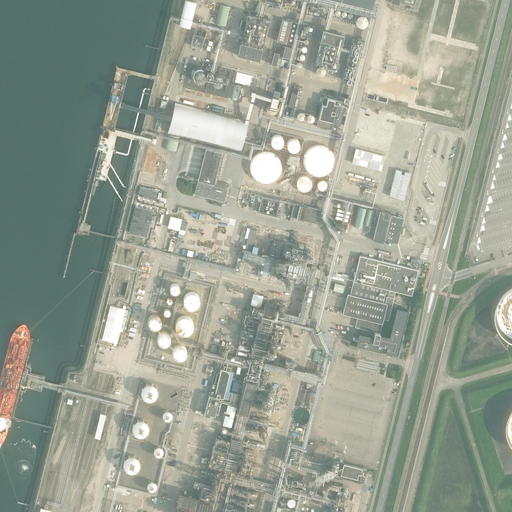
[(186,0),(185,0),(179,25),(190,28),(196,2),(186,0)]
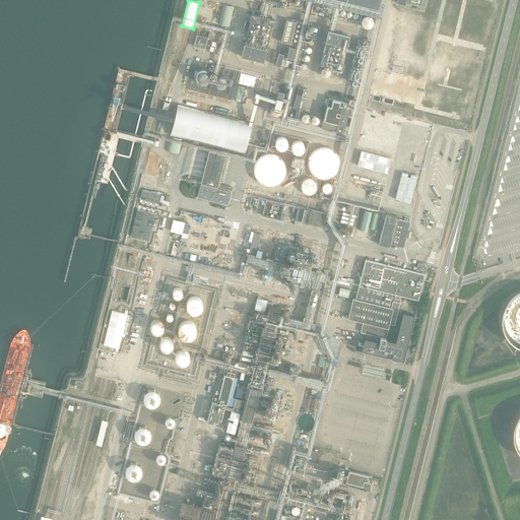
[(339,0),(378,9),(380,0),(339,0)]
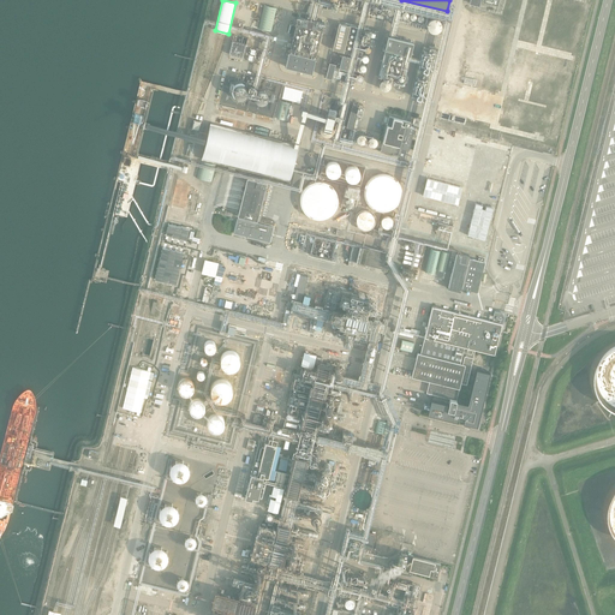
[(278,9),(263,5),(258,28),(272,31),(278,9)]
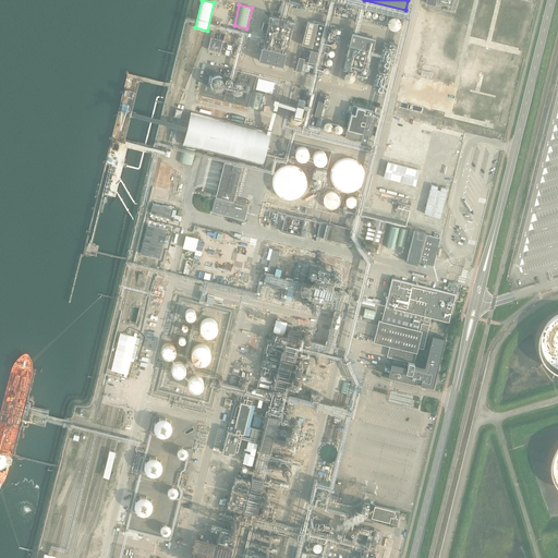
[(270,14),(258,60),(282,67),(293,21),(270,14)]
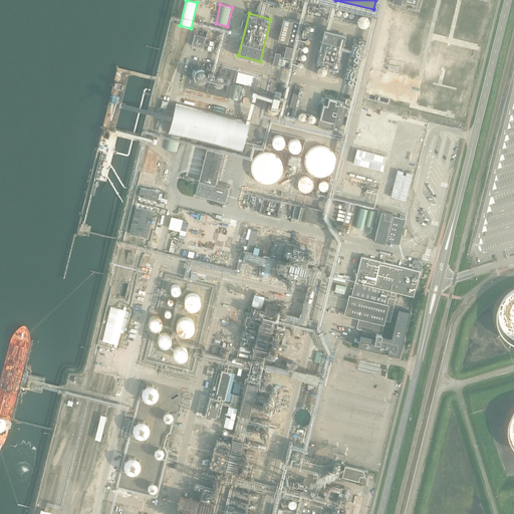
[(367,19),(367,18),(367,17),(366,16),(366,15),(364,14),(363,13),(362,13),(361,13),(359,13),(358,14),(357,15),(356,16),(355,17),(355,19),(355,20),(356,21),(357,23),(358,24),(359,24),(360,25),(361,25),(362,25),(363,24),(364,24),(365,23),(367,21),(367,20),(367,19)]
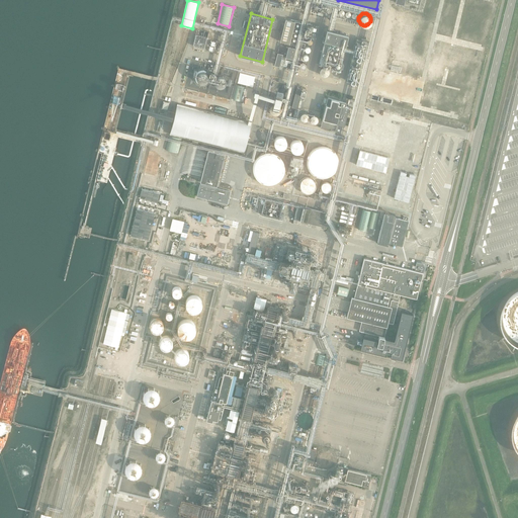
[(294,21),(285,19),(279,41),(289,44),(294,21)]
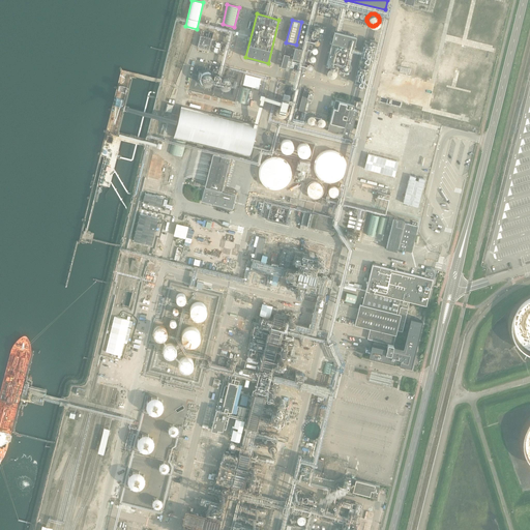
[(202,30),(198,47),(209,50),(213,33),(202,30)]
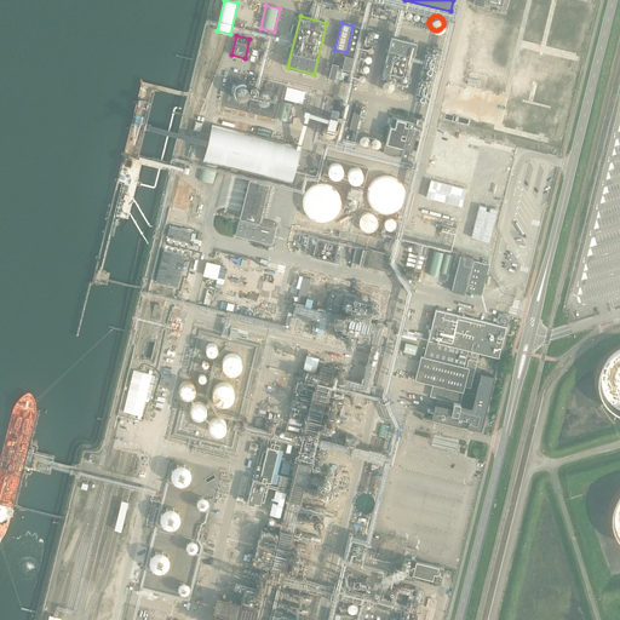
[(417,42),(390,35),(380,76),(388,79),(394,51),(413,56),(417,42)]
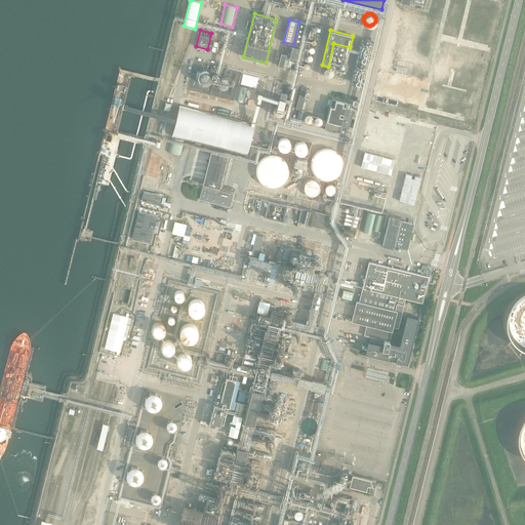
[(408,57),(414,57),(413,52),(417,49),(417,51),(425,50),(427,48),(426,47),(432,43),(426,43),(425,41),(429,41),(429,38),(446,38),(449,36),(438,36),(437,34),(404,35),(404,42),(401,42),(401,46),(397,46),(397,48),(398,49),(402,49),(402,54),(397,54),(397,57),(405,57),(405,54),(408,57)]
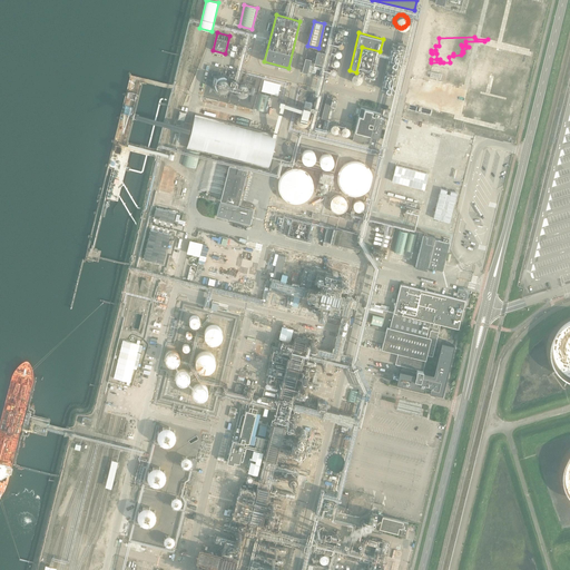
[(400,60),(403,47),(401,46),(401,45),(400,45),(400,46),(394,45),(391,58),(400,60)]
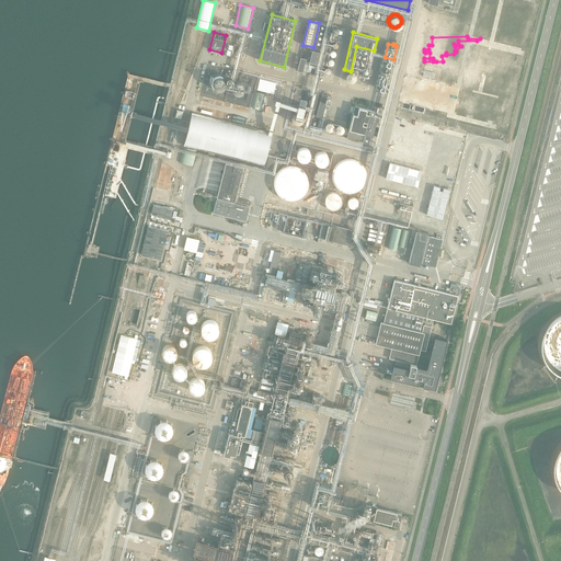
[(319,52),(312,50),(309,61),(317,63),(319,52)]
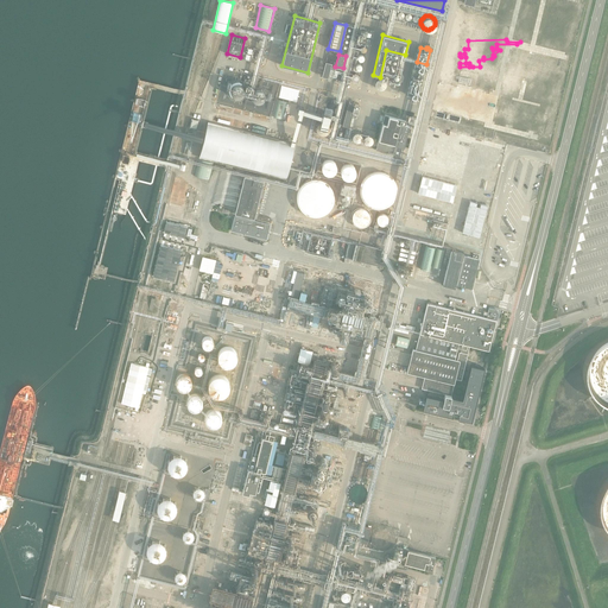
[(482,106),(494,95),(455,84),(454,75),(451,75),(451,77),(442,74),(432,108),(442,108),(441,94),(448,94),(445,102),(447,114),(449,106),(451,106),(450,97),(455,99),(454,106),(456,109),(455,101),(462,103),(462,102),(469,101),(469,102),(476,102),(469,100),(479,99),(480,103),(482,103),(482,106)]
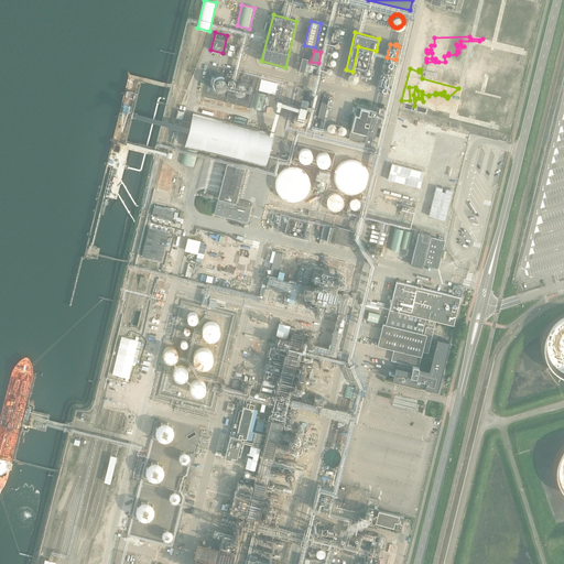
[(210,79),(205,78),(203,95),(212,97),(215,82),(213,80),(214,75),(212,75),(210,79)]
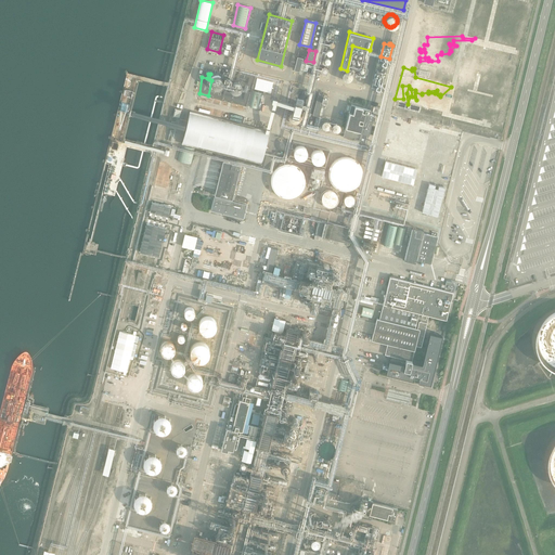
[(351,78),(351,77),(351,76),(350,75),(348,74),(347,74),(345,74),(344,75),(343,76),(343,78),(343,80),(344,81),(345,82),(347,82),(348,82),(350,81),(351,80),(351,78)]
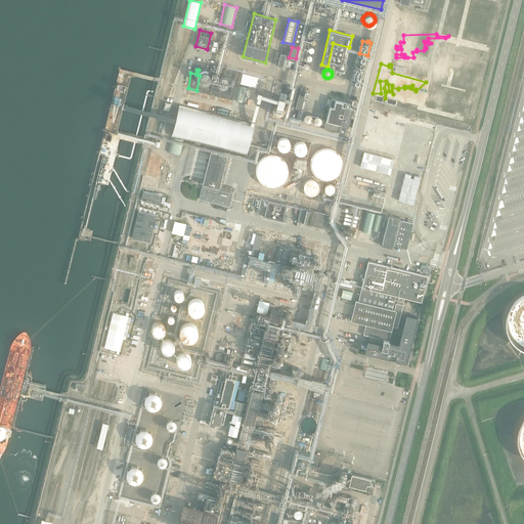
[(212,77),(211,76),(211,75),(210,74),(210,73),(208,72),(207,72),(206,72),(205,72),(204,72),(202,73),(202,74),(201,75),(201,76),(201,77),(201,79),(202,81),(204,82),(206,82),(208,82),(210,81),(210,80),(211,79),(212,77)]
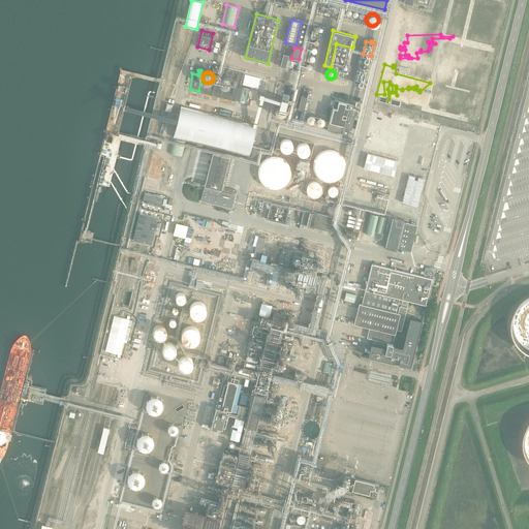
[(231,82),(231,81),(230,80),(229,78),(228,78),(227,76),(226,76),(223,76),(222,78),(221,79),(220,80),(220,81),(220,82),(220,83),(220,84),(221,85),(222,86),(223,87),(225,87),(227,87),(229,86),(230,85),(231,84),(231,82)]
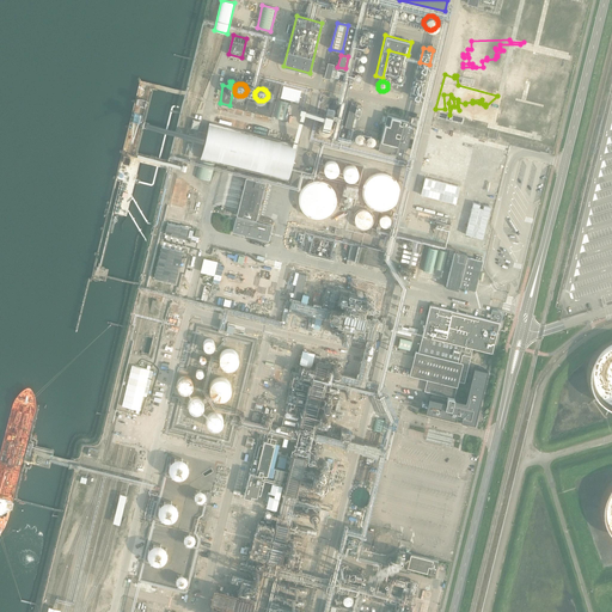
[(338,105),(338,104),(338,103),(337,101),(335,99),(334,99),(332,98),(331,99),(330,99),(329,99),(328,101),(328,102),(326,103),(326,104),(326,105),(326,108),(328,110),(330,111),(332,111),(335,111),(336,110),(337,109),(338,108),(338,106),(338,105)]
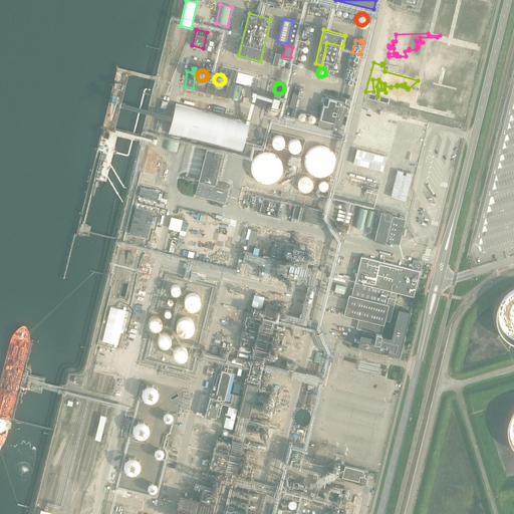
[(244,86),(235,84),(231,98),(240,101),(244,86)]
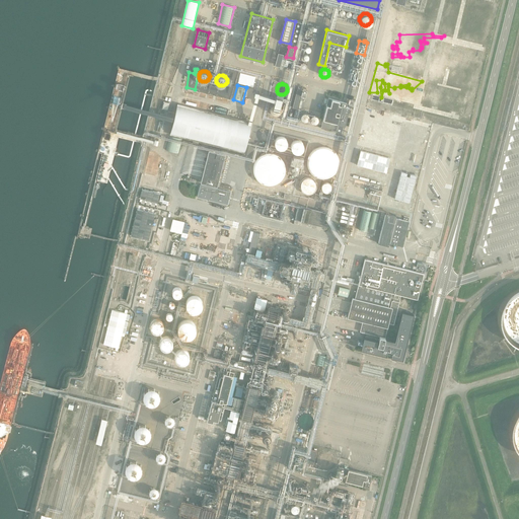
[(298,88),(293,108),(298,109),(303,89),(298,88)]
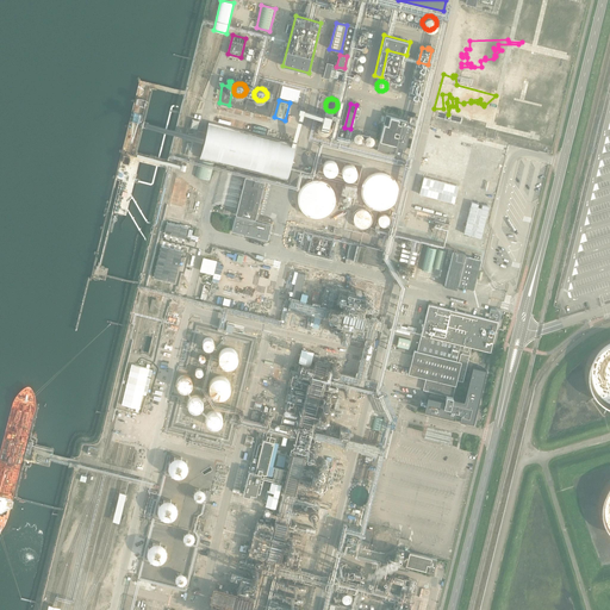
[(386,116),(377,150),(396,155),(398,145),(406,148),(412,126),(406,125),(408,122),(386,116)]
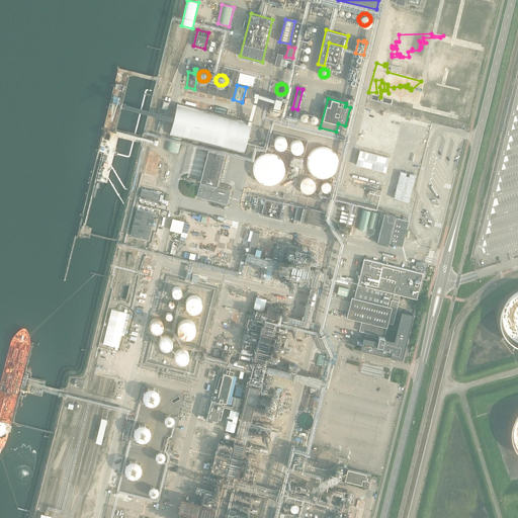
[(283,106),(282,104),(281,102),(279,101),(277,100),(276,100),(275,101),(273,102),(272,104),(272,105),(272,106),(272,108),(273,109),(274,110),(275,111),(277,111),(278,111),(279,111),(280,110),(281,110),(281,109),(282,108),(282,107),(283,106)]
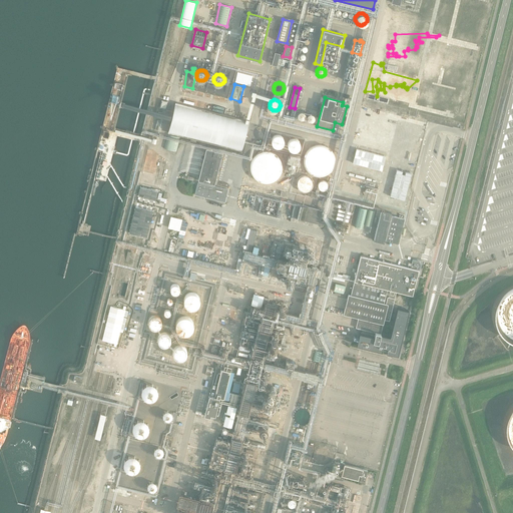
[(159,108),(165,109),(167,101),(161,100),(159,108)]
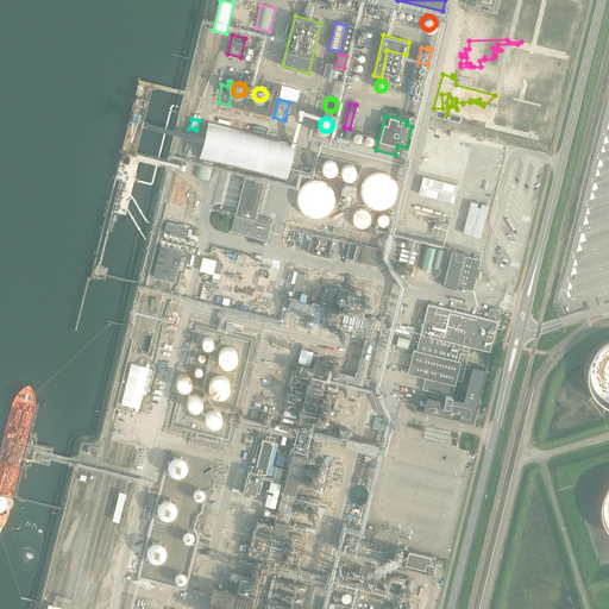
[(208,123),(205,137),(199,158),(287,180),(295,144),(292,143),(208,123)]
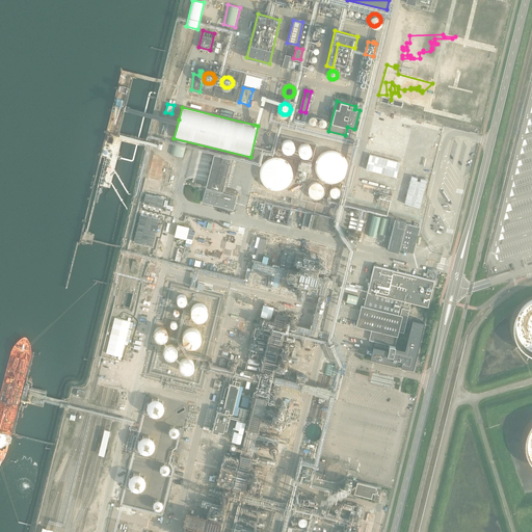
[(316,117),(316,115),(315,114),(314,113),(313,113),(312,113),(311,113),(310,113),(309,114),(308,115),(308,117),(308,120),(309,121),(310,122),(312,122),(314,122),(315,121),(316,120),(316,117)]
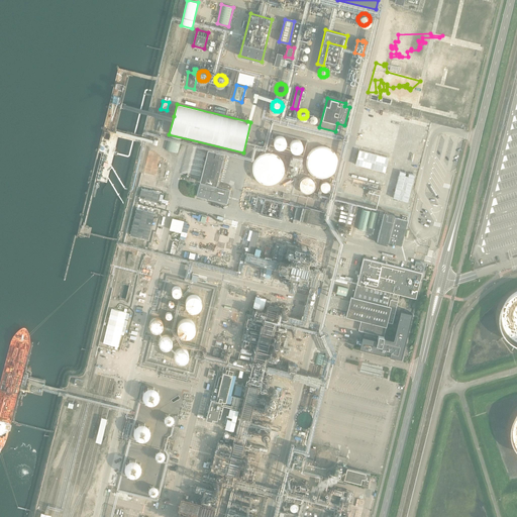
[(318,117),(317,115),(316,114),(315,113),(314,112),(312,113),(310,114),(309,115),(309,117),(309,118),(310,120),(312,121),(313,121),(315,121),(316,120),(317,118),(318,117)]
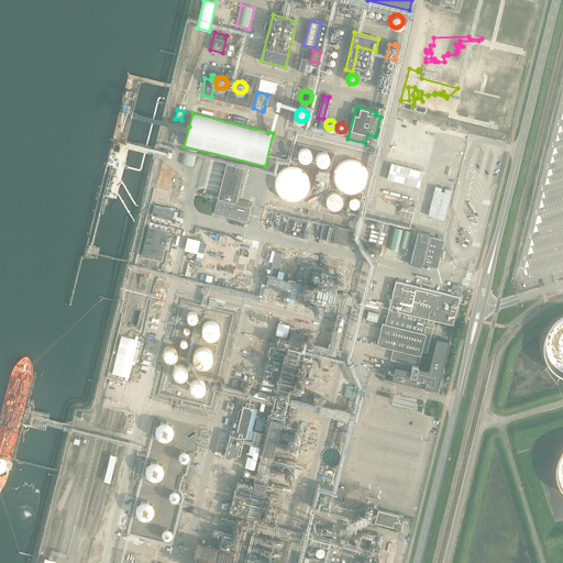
[(184,147),(179,163),(194,166),(197,151),(184,147)]
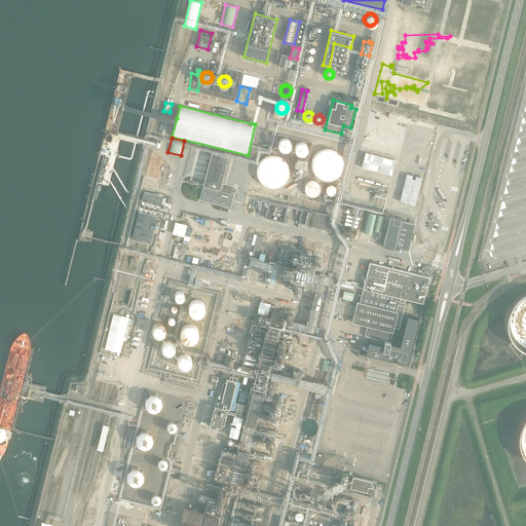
[(291,145),(290,144),(290,143),(289,141),(289,140),(288,140),(287,139),(285,139),(284,139),(282,139),(280,140),(279,141),(278,143),(277,144),(277,145),(278,147),(279,149),(280,150),(282,150),(283,151),(284,151),(285,151),(286,151),(288,150),(289,149),(290,148),(290,147),(290,146),(291,145)]
